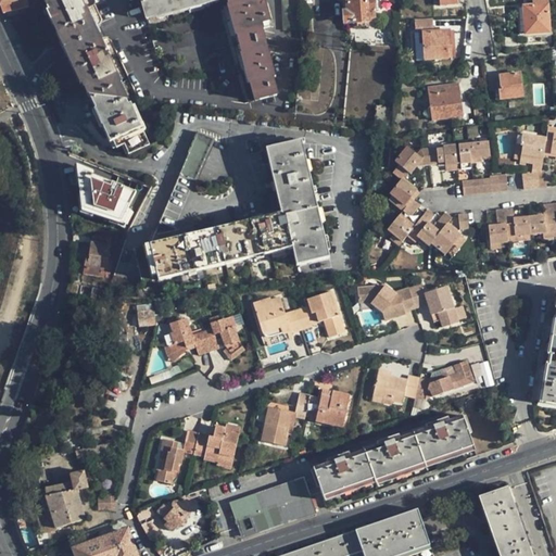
[(0,0),(0,2),(3,13),(28,8),(25,0),(0,0)]
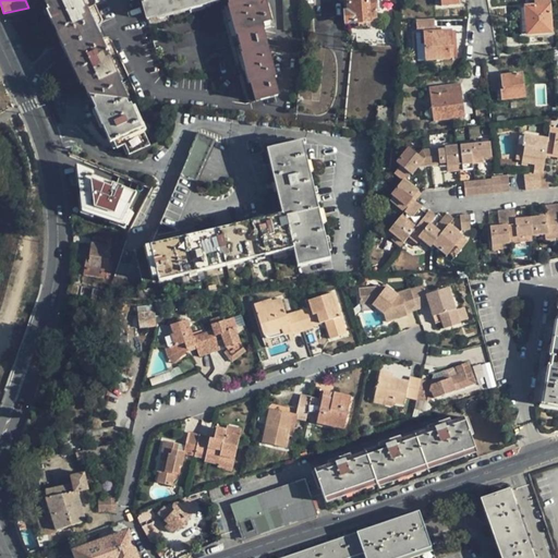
[(87,83),(94,97),(126,101),(79,0),(45,0),(46,1),(45,2),(84,85),(87,83)]
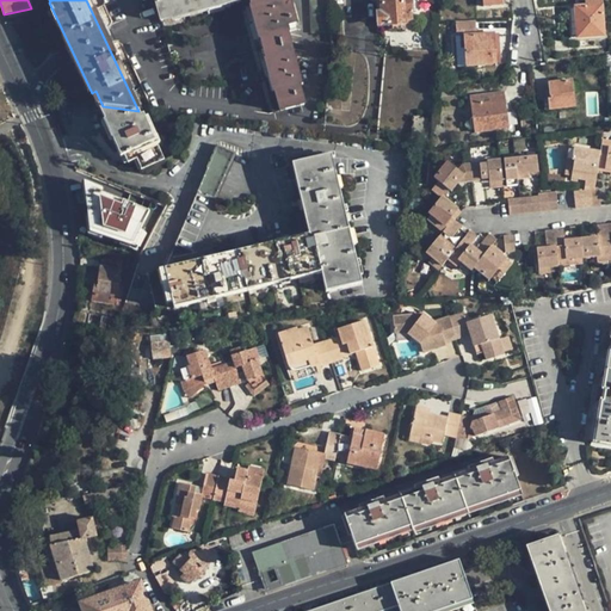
[(154,0),(161,20),(236,0),(250,0),(281,111),(304,105),(283,26),(296,23),(290,2),(277,5),(275,0),(154,0)]
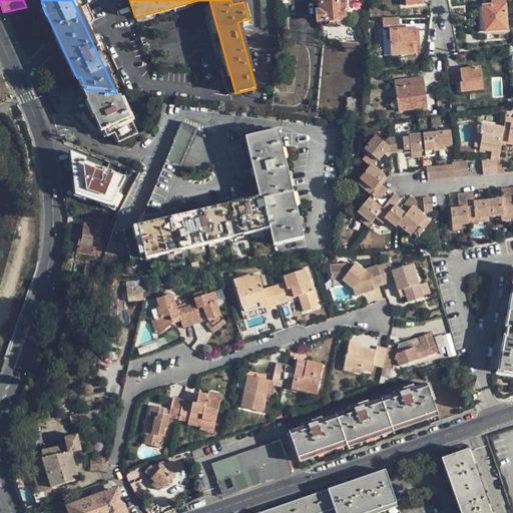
[(278,26),(276,0),(259,0),(261,27),(278,26)]
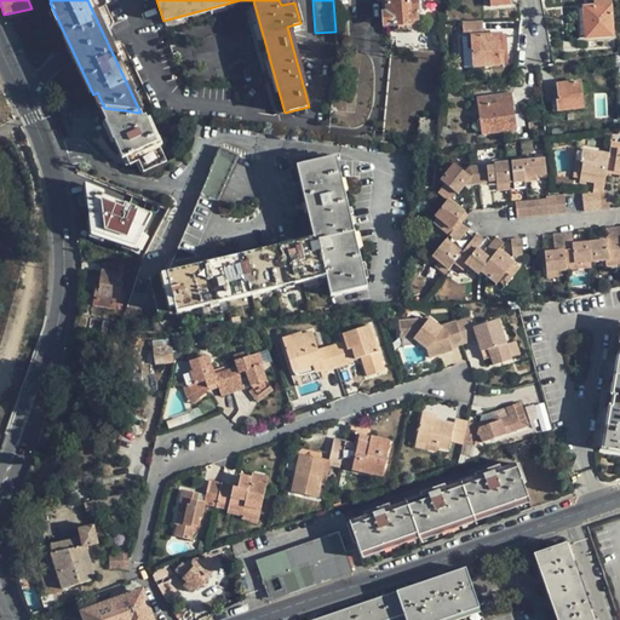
[(384,15),(384,19),(389,18),(389,26),(409,23),(409,21),(417,19),(417,12),(419,11),(418,0),(388,0),(389,13),(384,15)]
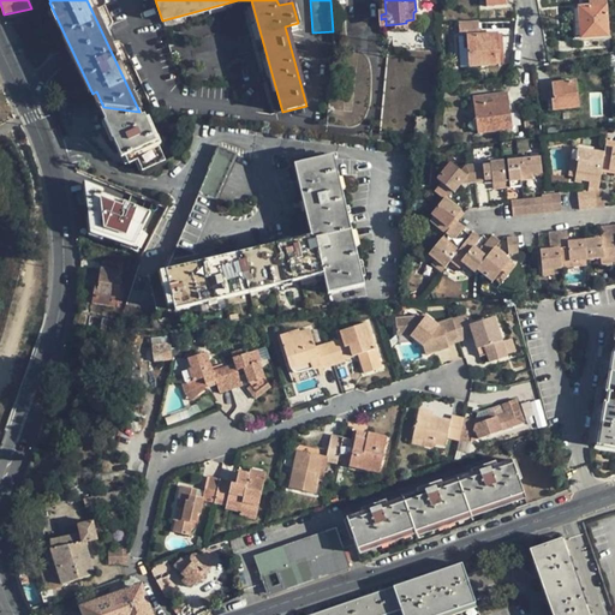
[(605,36),(604,6),(589,7),(579,9),(580,37),(605,36)]
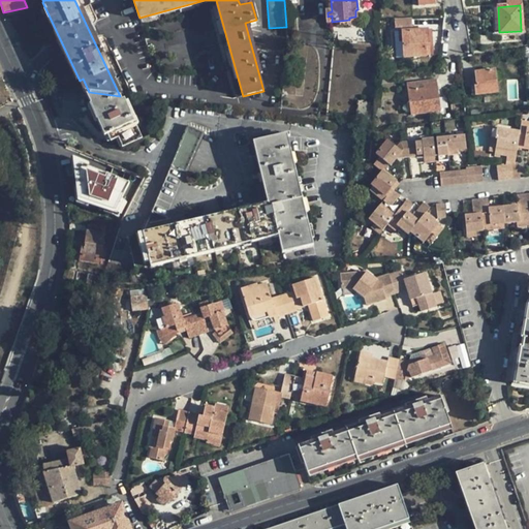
[(394,27),(412,26),(411,18),(394,20),(394,27)]
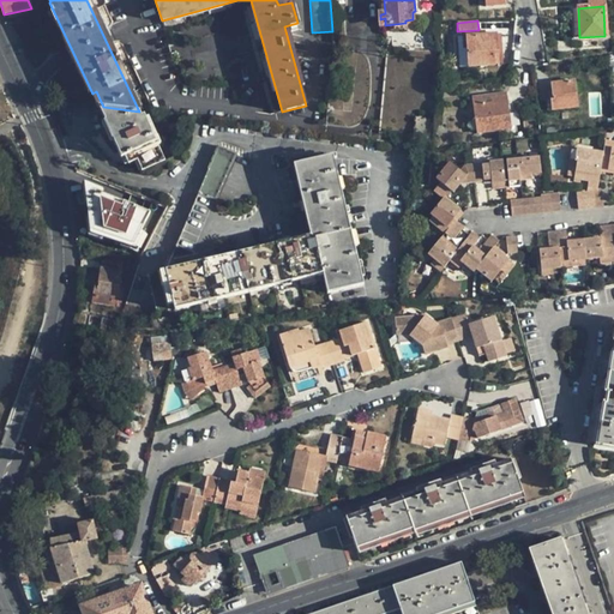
[(493,53),(498,53),(497,34),(487,35),(467,36),(468,66),(494,65),(493,53)]
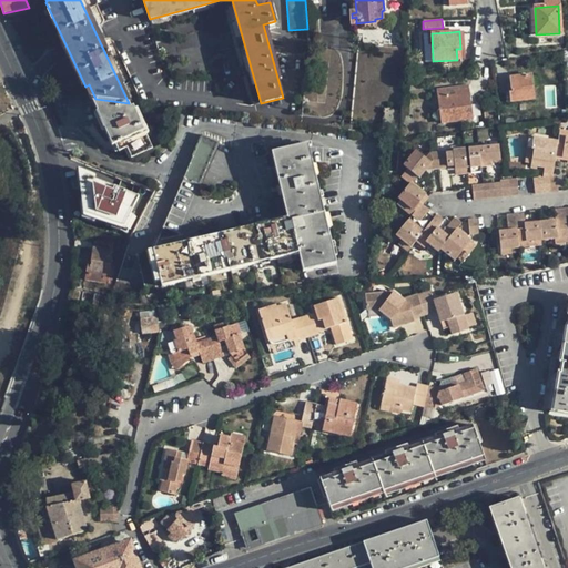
[(509,75),(510,84),(511,92),(509,92),(510,102),(534,100),(530,73),(509,75)]
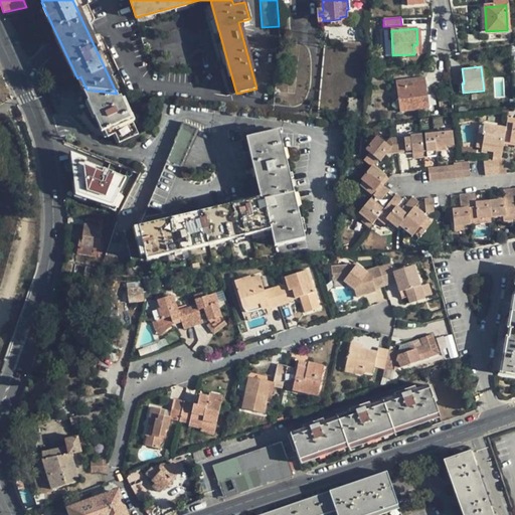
[(80,89),(82,90),(87,90),(80,76),(77,78),(75,79),(80,89)]
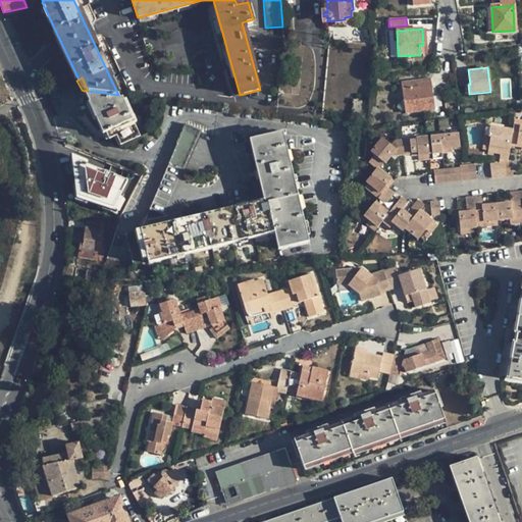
[(426,102),(432,101),(430,79),(401,82),(405,113),(427,111),(426,102)]
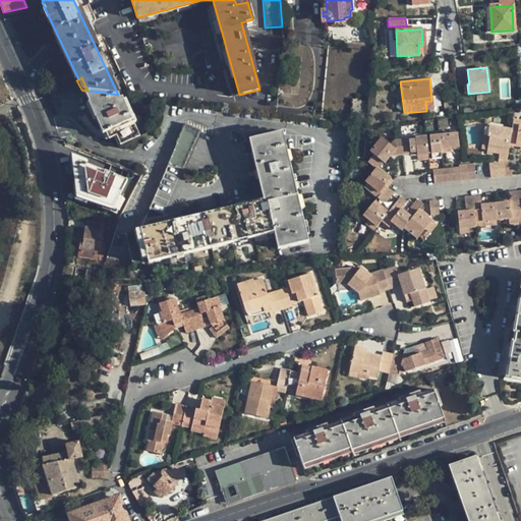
[(88,91),(83,91),(90,102),(93,101),(88,91)]
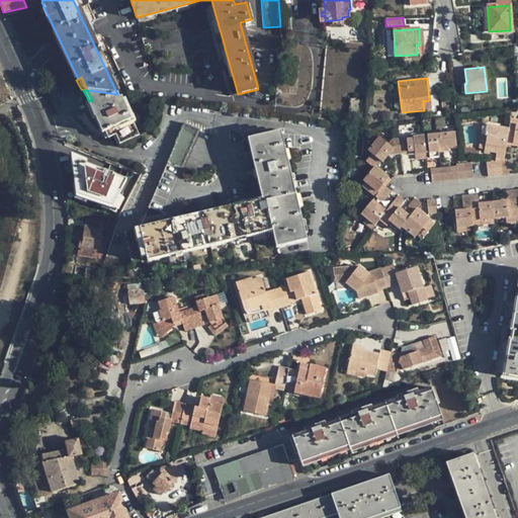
[(119,98),(117,94),(87,90),(92,100),(89,101),(87,102),(102,134),(105,133),(108,139),(115,135),(120,144),(139,136),(121,97),(119,98)]
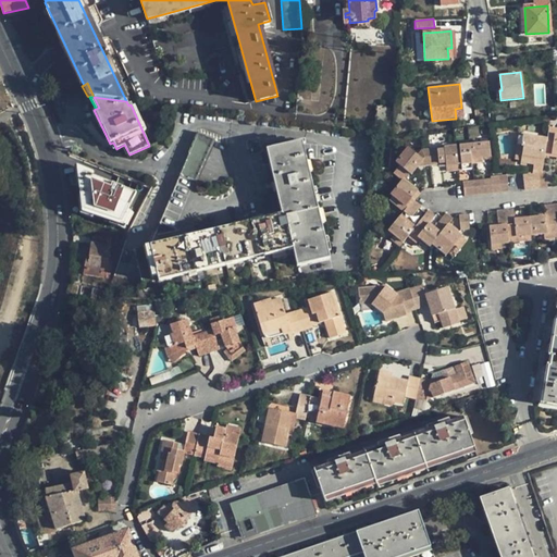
[(463,118),(461,108),(455,109),(456,119),(463,118)]
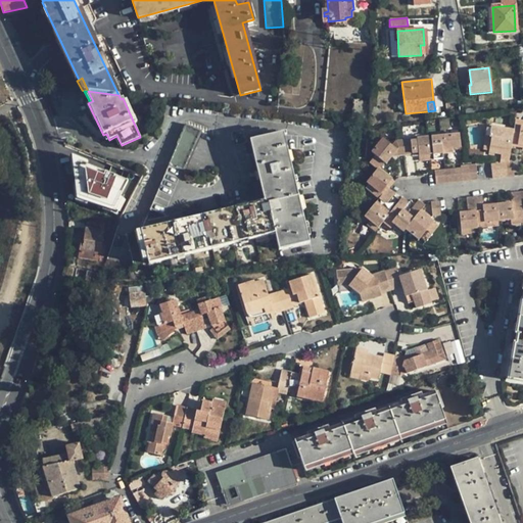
[(522,120),(514,119),(512,129),(518,130),(519,125),(522,125),(522,120)]
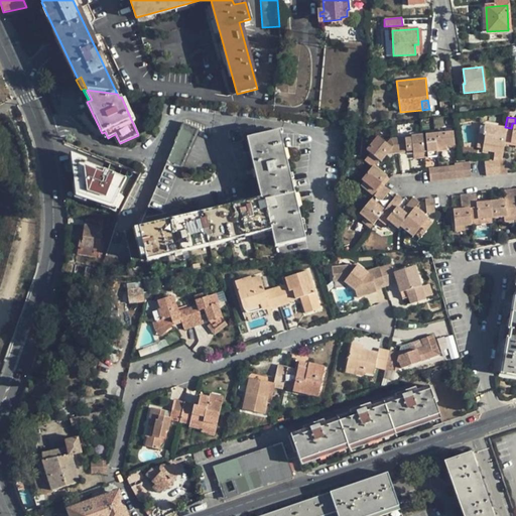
[(199,129),(183,122),(165,165),(147,207),(162,212),(199,129)]
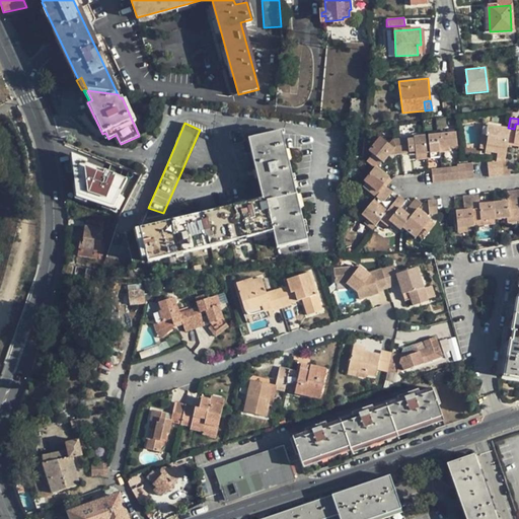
[(478,147),(485,149),(488,135),(485,134),(486,126),(483,125),(478,147)]
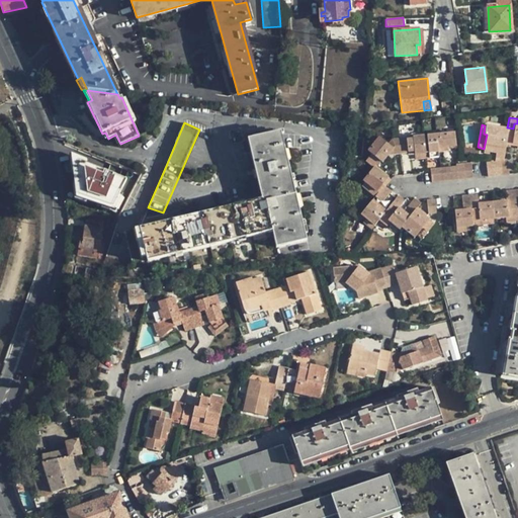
[(505,141),(507,127),(486,124),(485,125),(484,134),(487,135),(484,149),(484,150),(503,153),(505,141)]
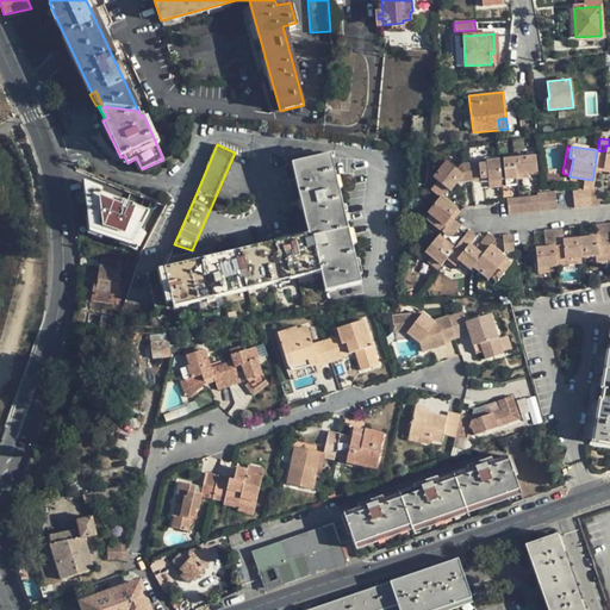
[(163,268),(173,307),(321,272),(325,291),(360,282),(330,154),(292,163),(309,234),(163,268)]
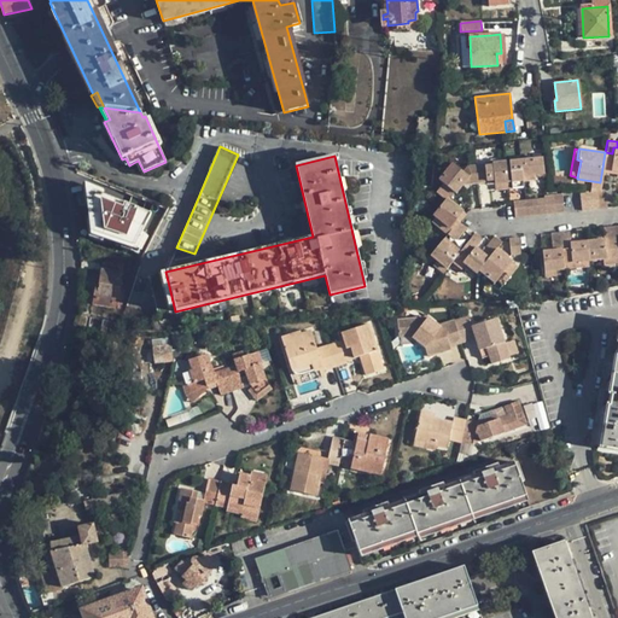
[(540,159),(517,162),(518,176),(537,174),(541,174),(540,159)]
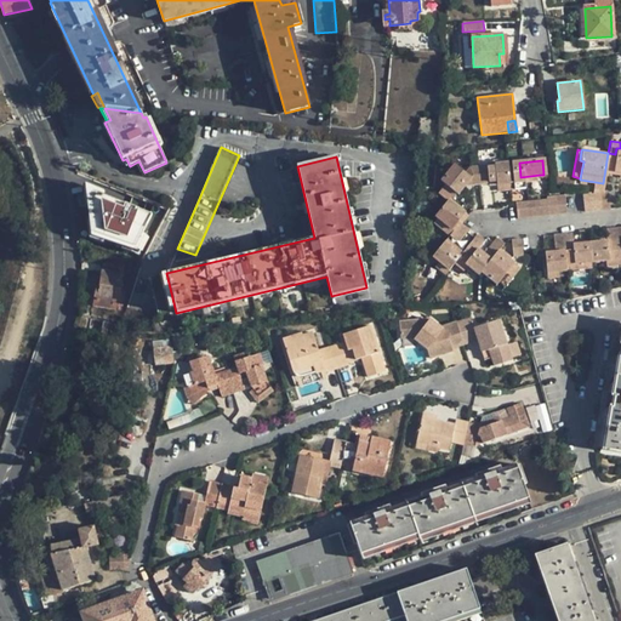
[(511,182),(520,181),(520,177),(519,163),(510,163),(511,182)]
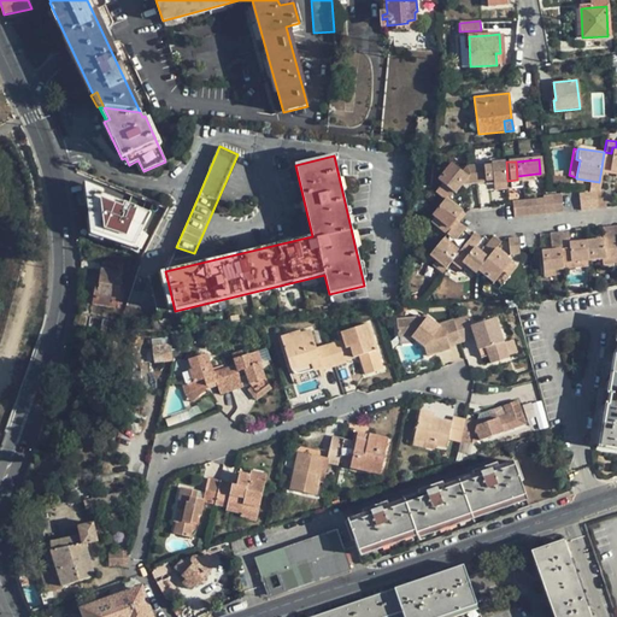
[(501,163),(481,165),(482,182),(482,183),(491,182),(503,181),(501,163)]
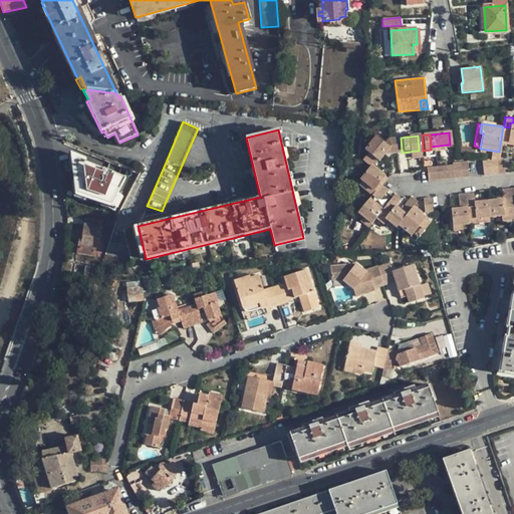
[(388,147),(382,143),(374,137),(362,150),(368,155),(375,161),(376,162),(383,153),(389,153),(388,147)]
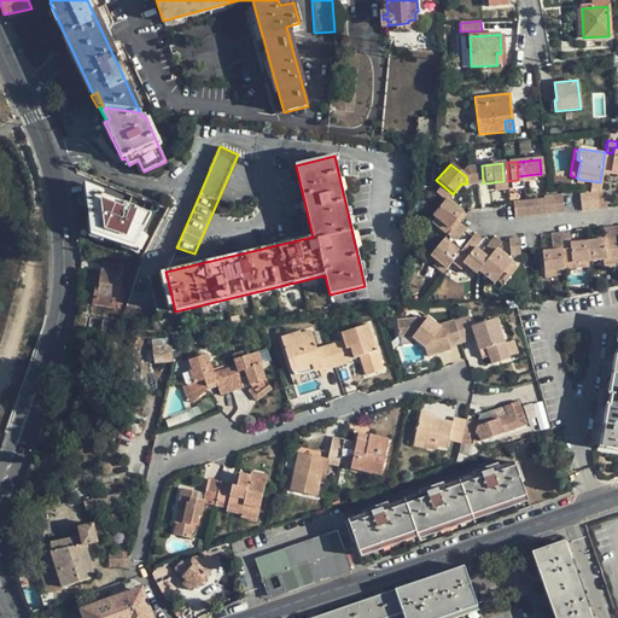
[(482,165),(472,167),(474,182),(483,182),(482,165)]
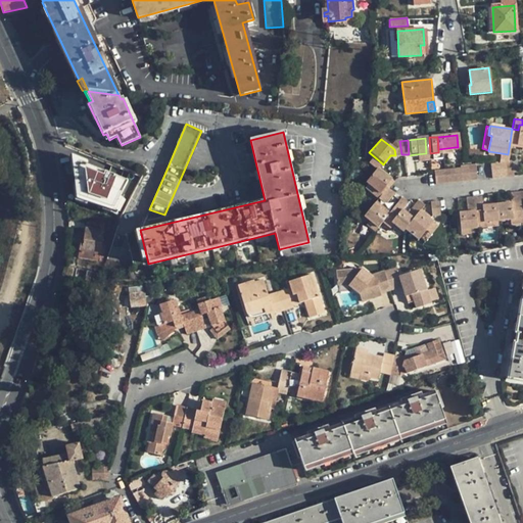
[(401,154),(399,141),(392,141),(389,145),(394,149),(395,155),(401,154)]
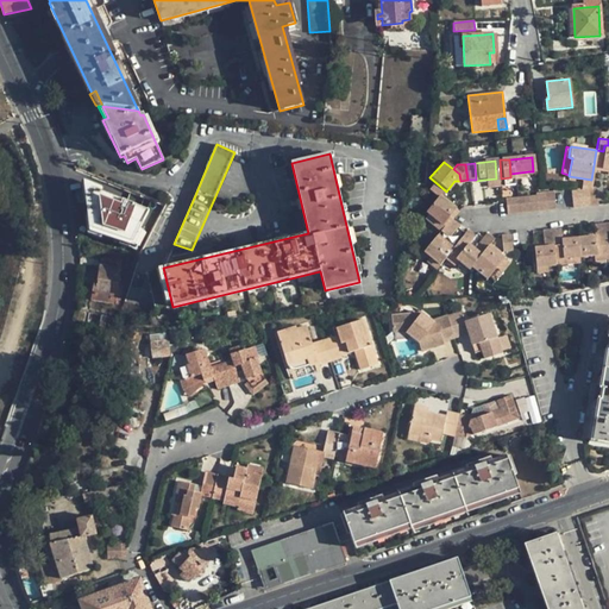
[(439,198),(445,190),(437,183),(431,190),(438,198),(439,198)]
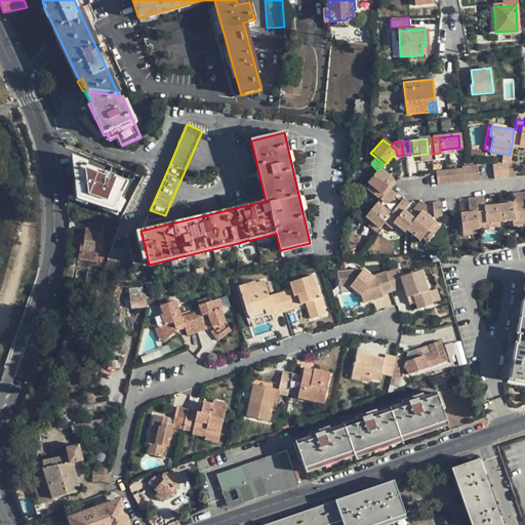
[(508,177),(506,162),(498,163),(500,178),(508,177)]
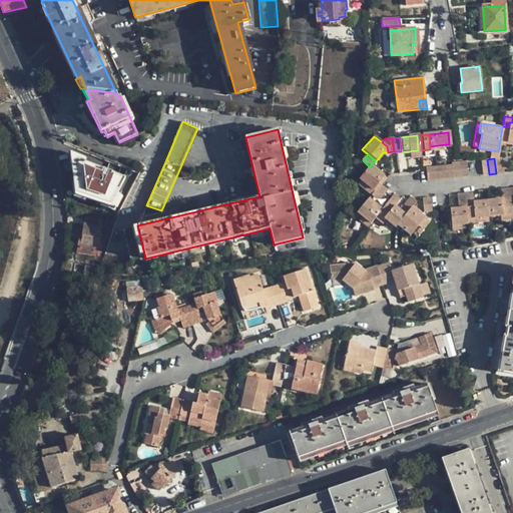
[(489,174),(487,159),(480,160),(481,175),(489,174)]
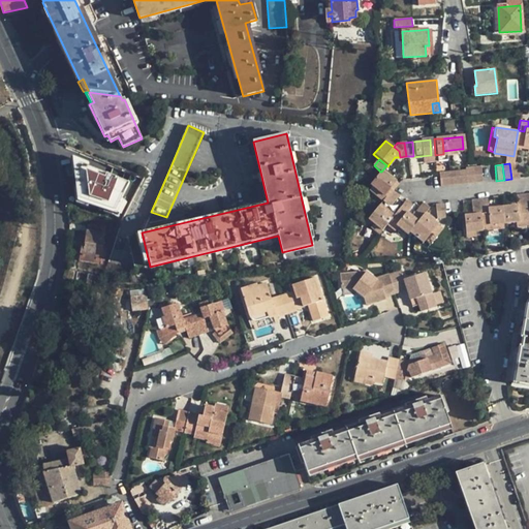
[(479,167),(472,168),(473,183),(481,182),(479,167)]
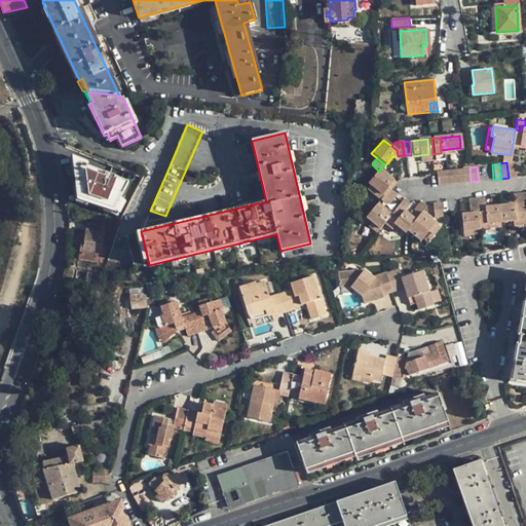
[(471,182),(470,167),(460,168),(462,183),(471,182)]
